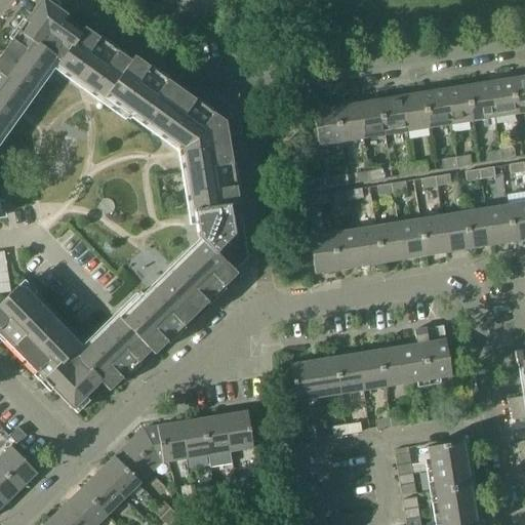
[(182,149),(186,171),(198,238),(202,242),(123,320),(120,317),(74,361),(70,357),(77,350),(16,287),(0,304),(0,329),(1,329),(16,345),(12,349),(37,373),(41,369),(47,376),(44,380),(71,408),(83,397),(85,400),(103,384),(111,392),(123,378),(120,374),(135,359),(139,363),(151,351),(155,355),(168,342),(164,338),(179,323),(184,327),(209,303),(205,298),(220,283),(224,287),(237,274),(226,263),(236,252),(229,206),(238,205),(236,187),(230,188),(226,166),(232,165),(225,122),(212,114),(209,118),(192,106),(195,102),(166,81),(163,85),(146,73),(149,68),(133,57),(130,62),(117,51),(114,55),(95,43),(98,39),(84,28),(79,35),(63,23),(67,16),(54,7),(52,10),(42,2),(43,0),(40,0),(17,32),(22,35),(16,43),(11,40),(0,55),(0,134),(54,58),(59,62),(57,65),(105,99),(108,95),(182,149)]
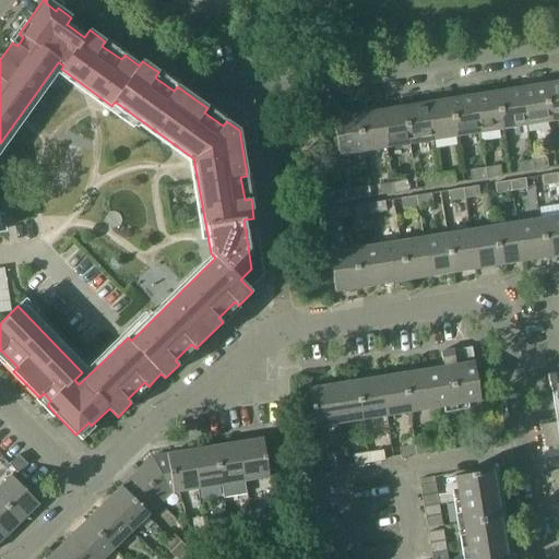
[(213,0),(210,9),(222,13),(224,14),(224,13),(229,0),(213,0)]
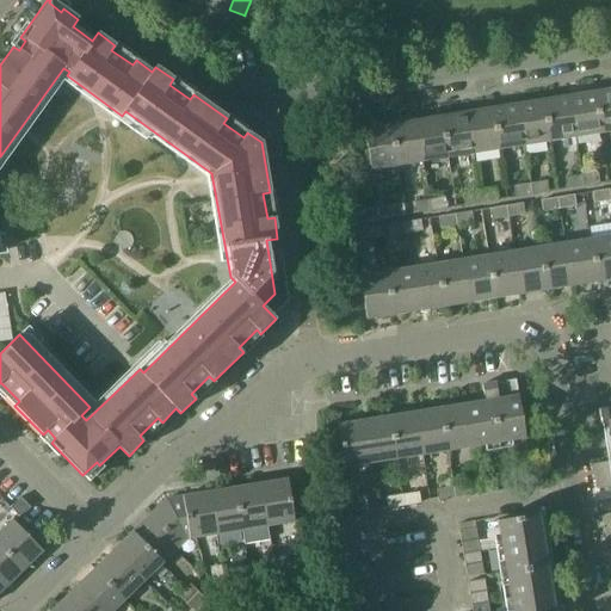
[(610,130),(610,88),(594,92),(600,133),(610,130)]
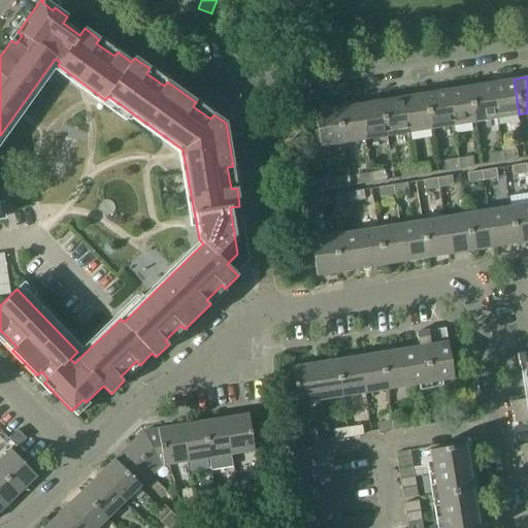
[(514,79),(492,83),(497,118),(519,114),(514,79)]
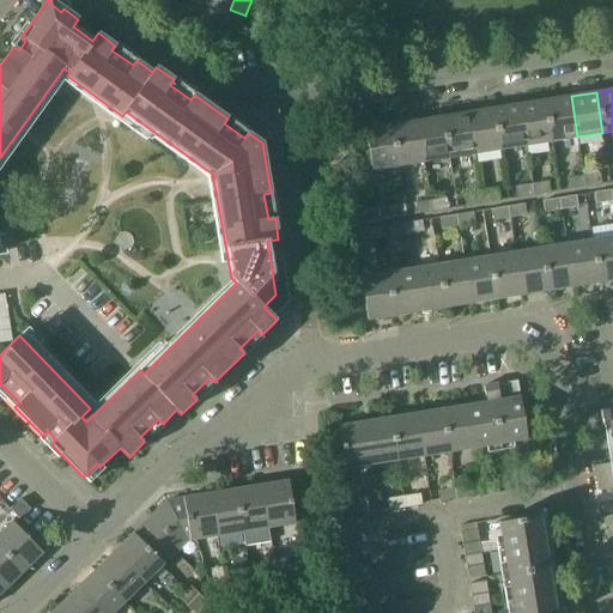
[(577,137),(571,96),(545,101),(552,141),(577,137)]
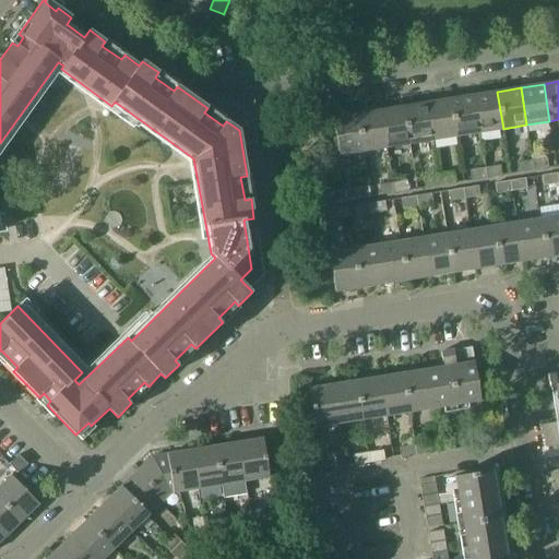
[(497,92),(473,95),(479,132),(503,129),(497,92)]
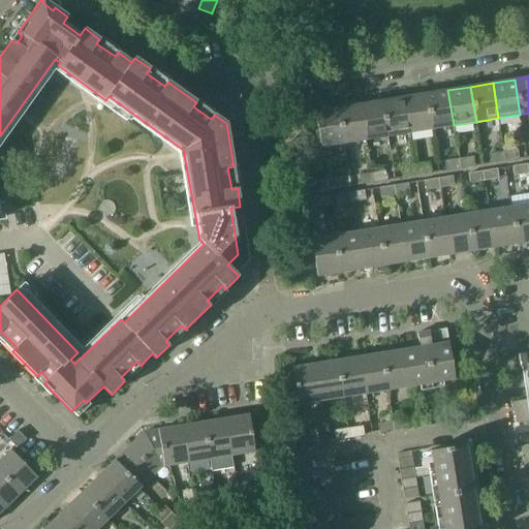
[(447,90),(426,94),(432,128),(454,125),(447,90)]
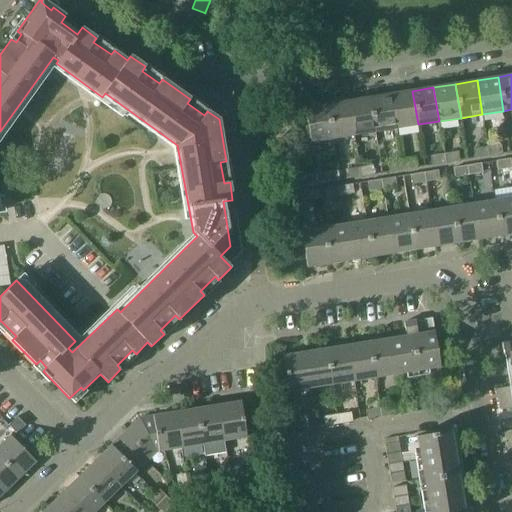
[(412,91),(390,94),(396,128),(418,124),(412,91)]
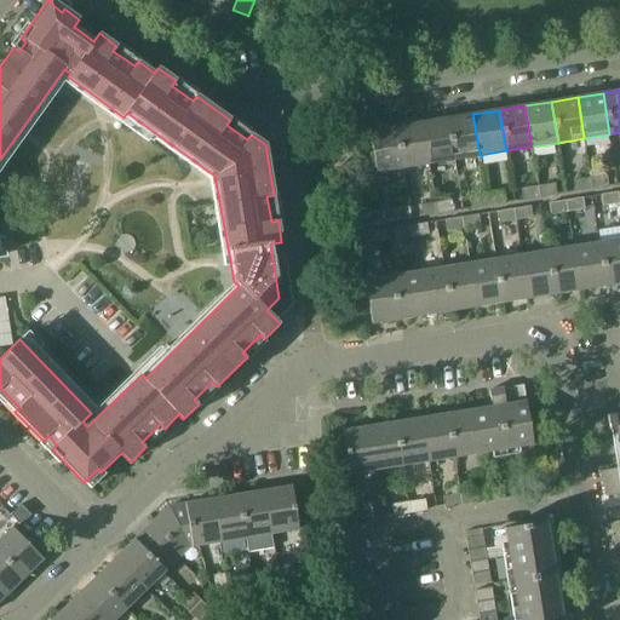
[(464,115),(448,118),(454,159),(480,155),(472,114),(464,115)]
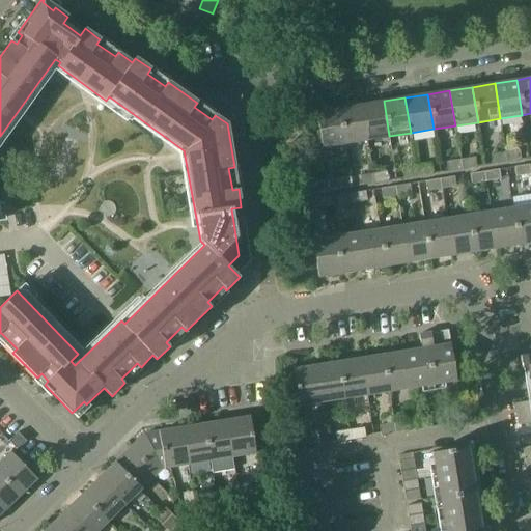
[(368,139),(389,136),(384,101),(363,105),(368,139)]
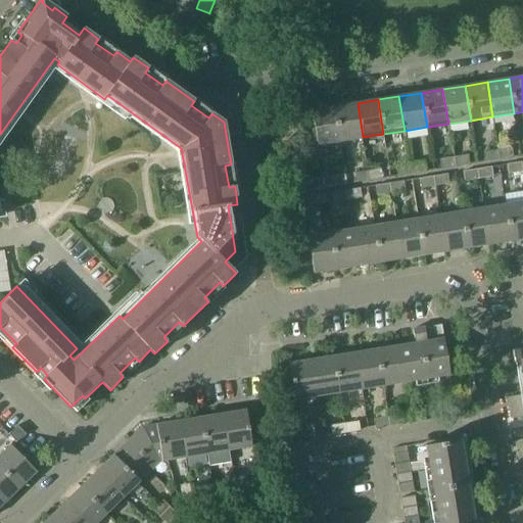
[(341,141),(363,137),(358,103),(335,106),(341,141)]
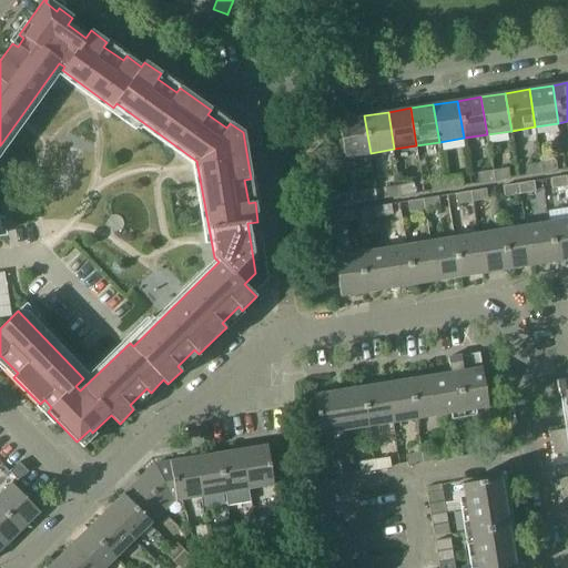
[(368,153),(371,153),(364,115),(338,120),(344,158),(358,154),(362,170),(371,169),(368,153)]
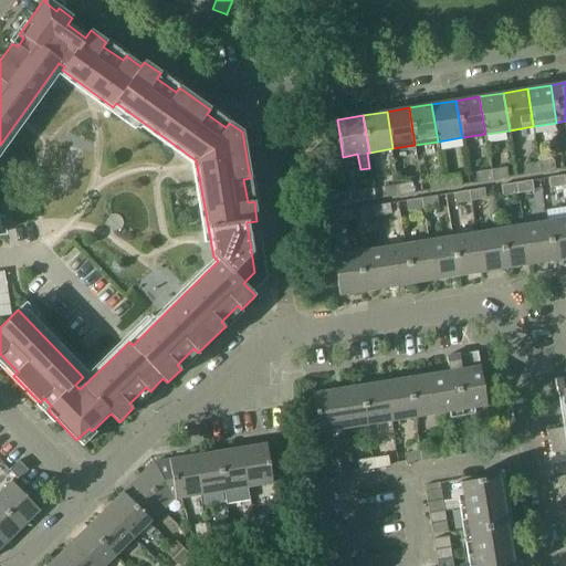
[(554,159),(540,161),(541,173),(555,170),(554,159)]
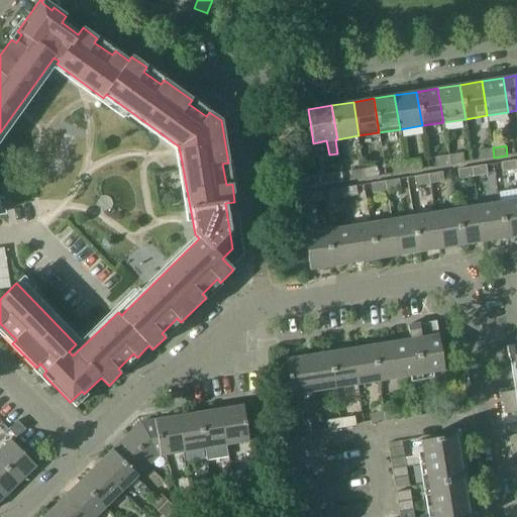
[(479,150),(480,160),(494,158),(493,147),(479,150)]
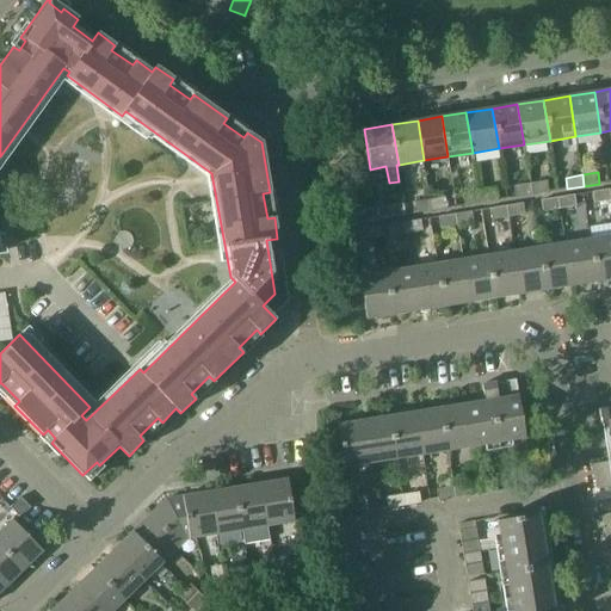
[(547,180),(531,183),(532,195),(548,192),(547,180)]
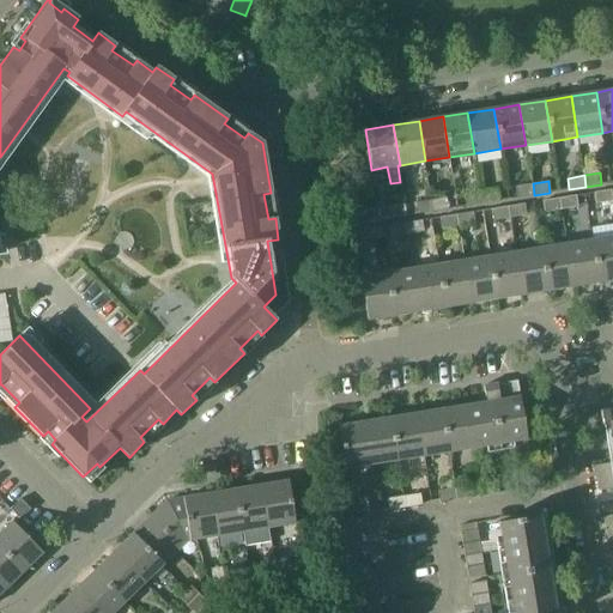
[(519,198),(534,195),(533,183),(516,187),(519,198)]
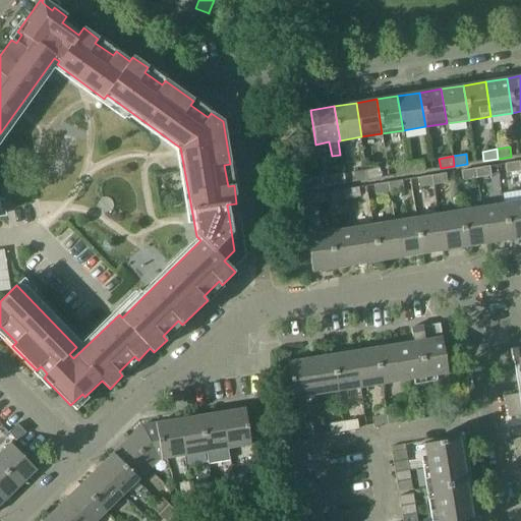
[(422,161),(409,164),(410,173),(424,171),(422,161)]
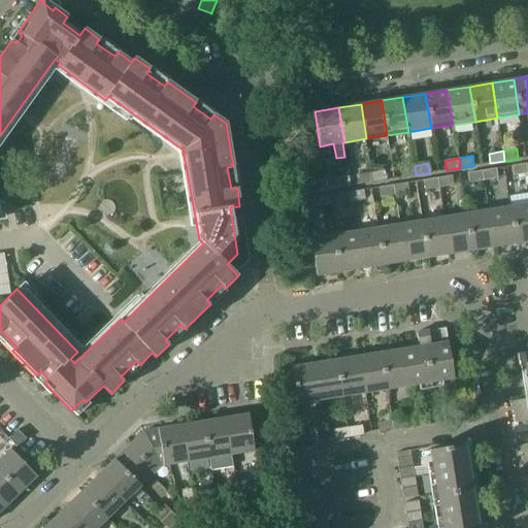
[(514,175),(527,173),(526,164),(512,166),(514,175)]
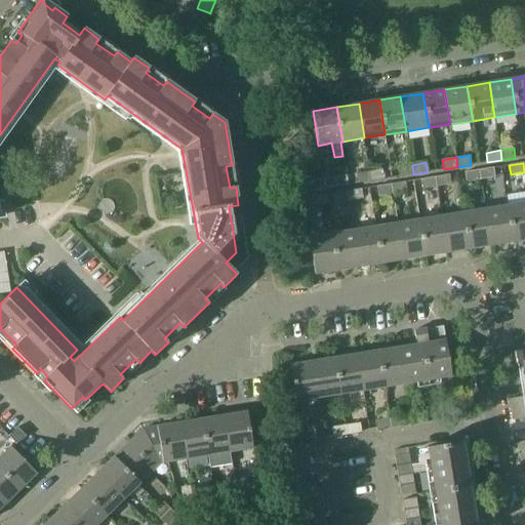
[(398,167),(399,176),(413,174),(412,165),(398,167)]
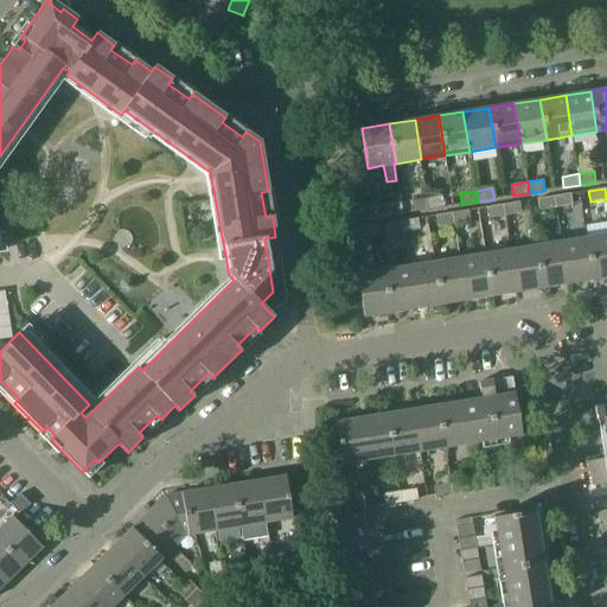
[(572,204),(569,193),(554,197),(556,208),(572,204)]
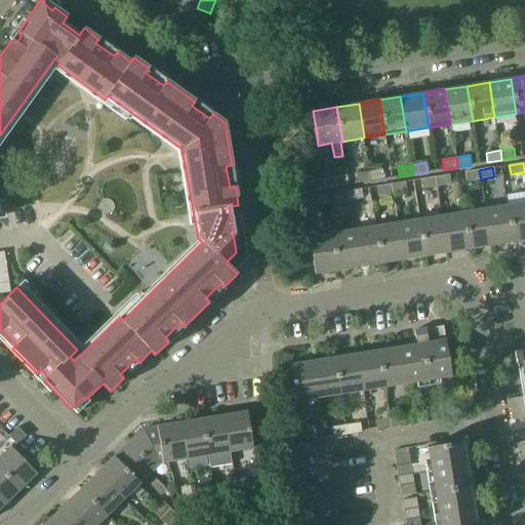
[(382,169),(369,171),(371,182),(385,179),(382,169)]
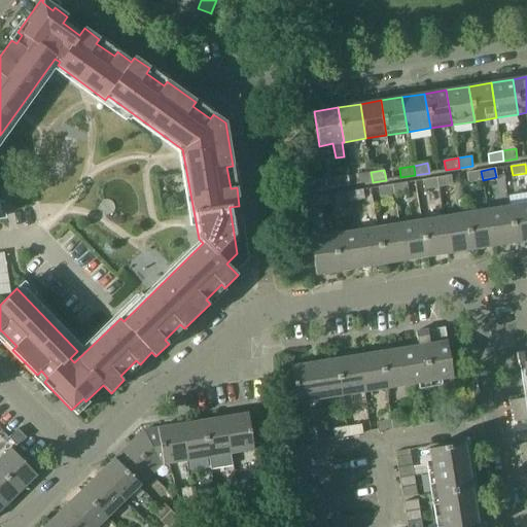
[(468,182),(483,180),(481,171),(467,173),(468,182)]
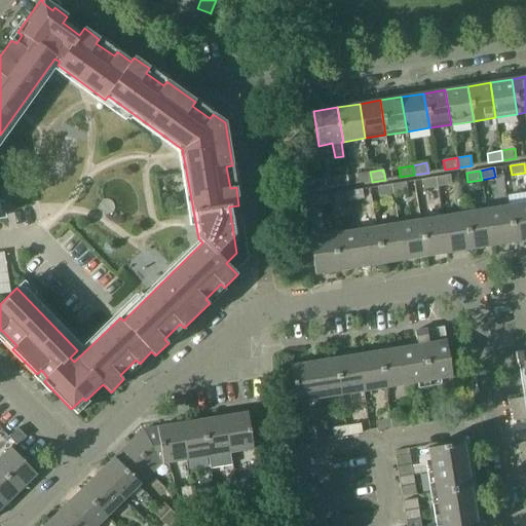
[(357,184),(372,182),(370,172),(355,174),(357,184)]
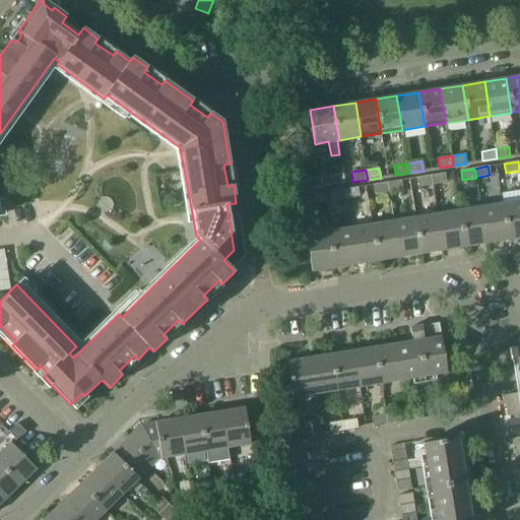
[(446,182),(445,173),(431,175),(432,185),(446,182)]
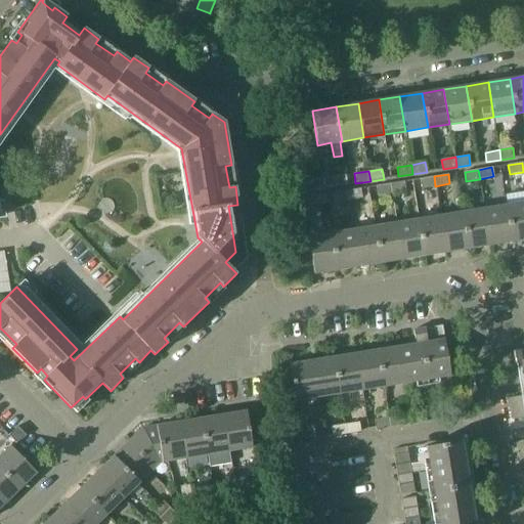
[(421,188),(435,186),(434,176),(420,179),(421,188)]
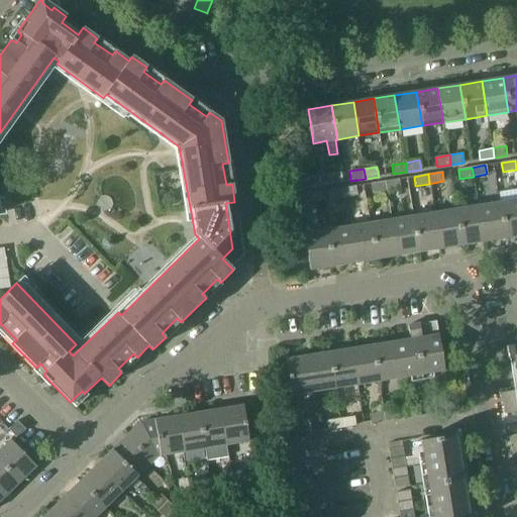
[(305,179),(307,188),(320,186),(319,176),(305,179)]
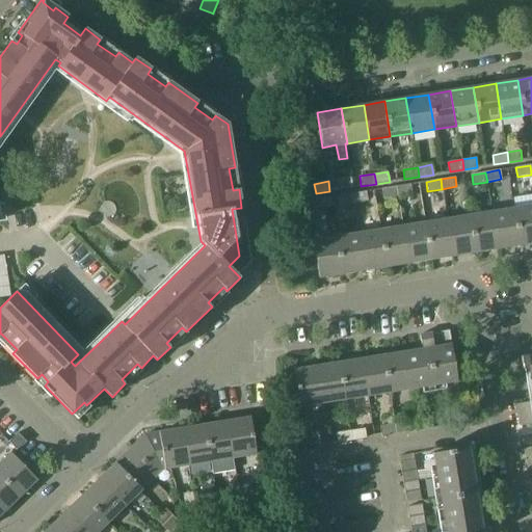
[(410,184),(398,186),(396,186),(398,195),(411,193),(410,184)]
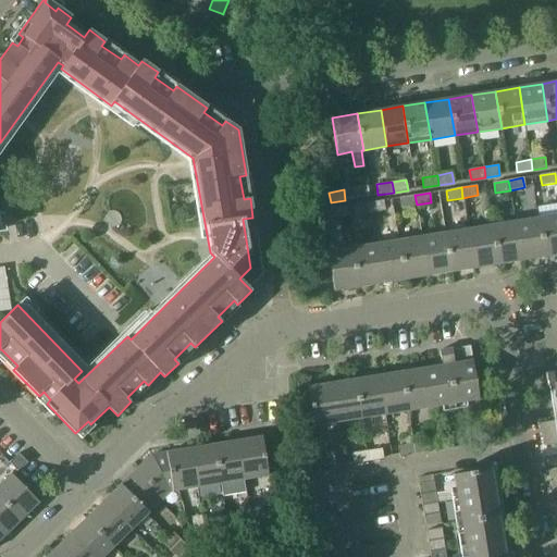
[(401,208),(417,205),(415,195),(399,198),(401,208)]
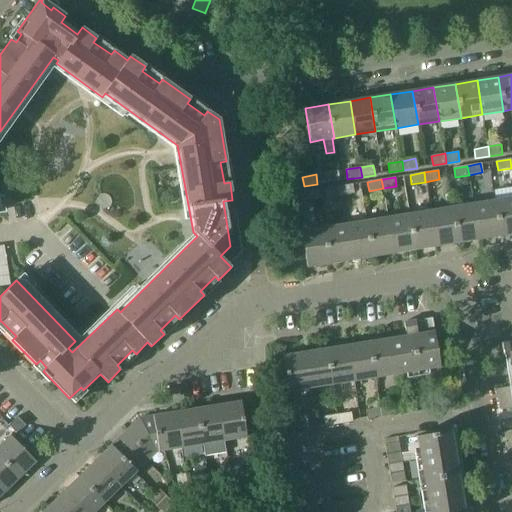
[(354,193),(352,184),(338,186),(340,195),(354,193)]
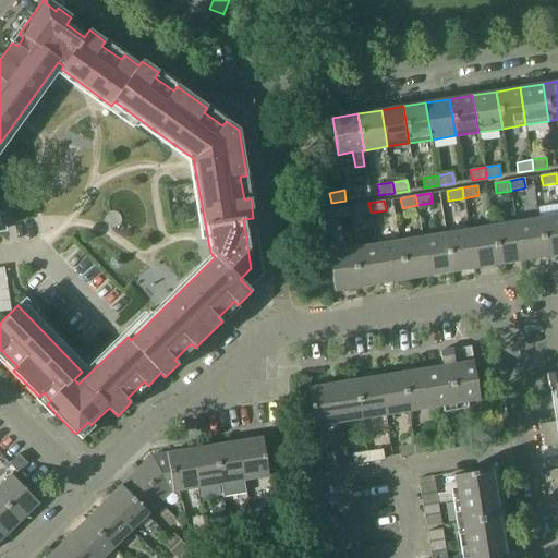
[(355,216),(371,213),(368,203),(354,206),(355,216)]
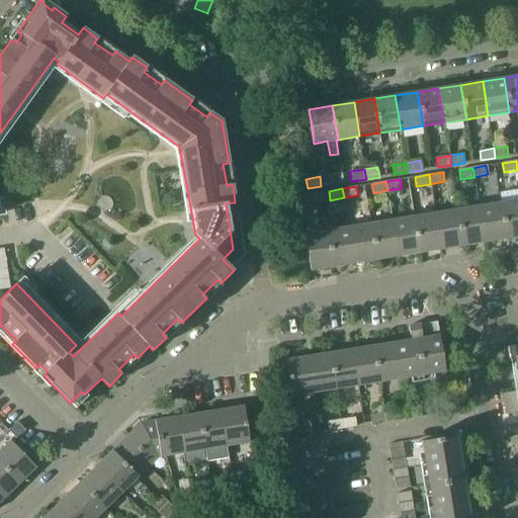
[(323,201),(321,192),(307,194),(309,203),(323,201)]
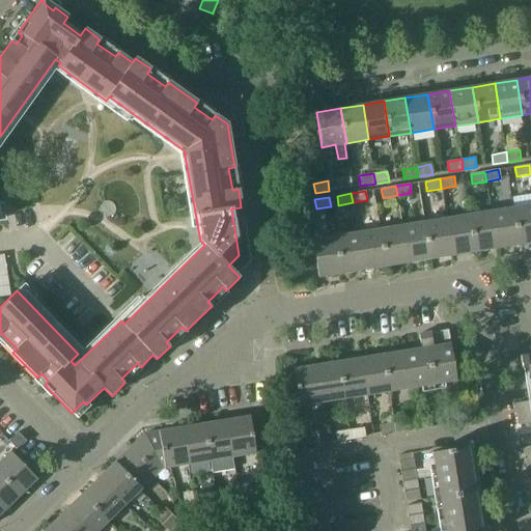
[(519,245),(530,242),(530,204),(512,207),(519,245)]
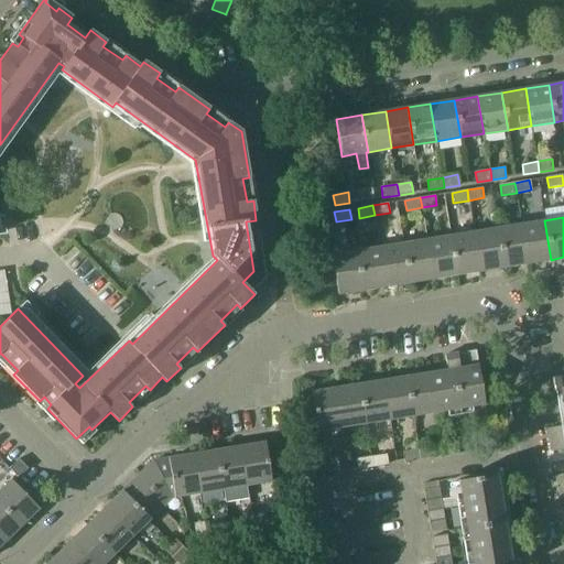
[(527,263),(551,260),(544,220),(521,225),(527,263)]
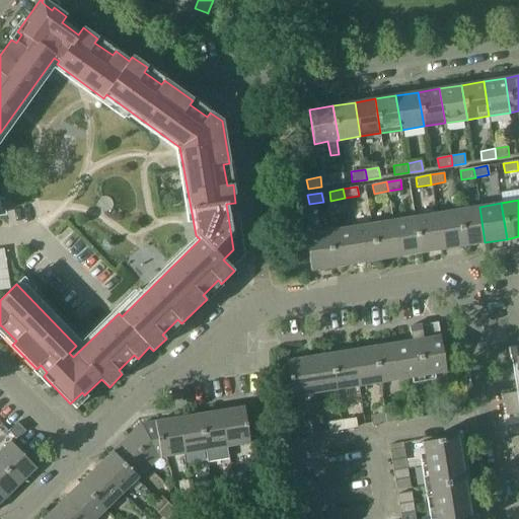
[(464,246),(485,242),(479,207),(458,210),(464,246)]
